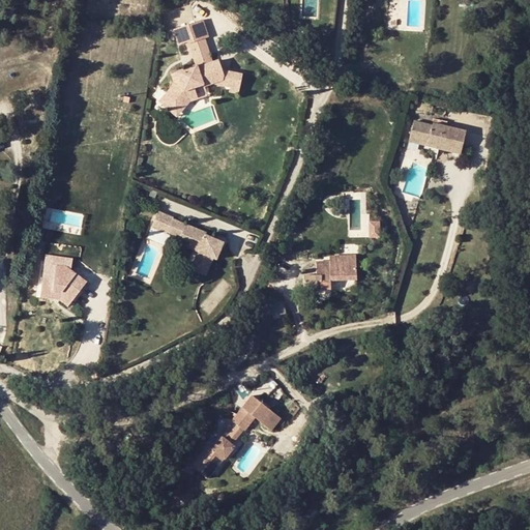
[(203,21),(187,25),(193,39),(203,36),(207,35),(203,21)]
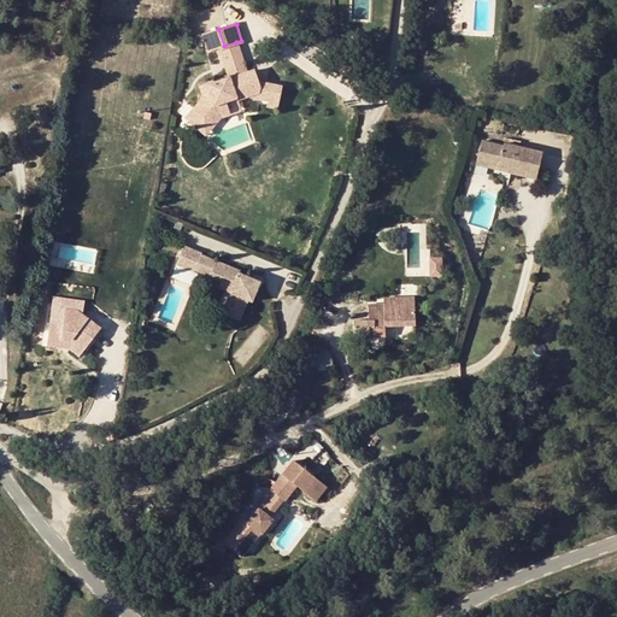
[(224,46),(218,29),(203,34),(209,52),(219,48),(224,62),(241,56),(236,42),(224,46)]
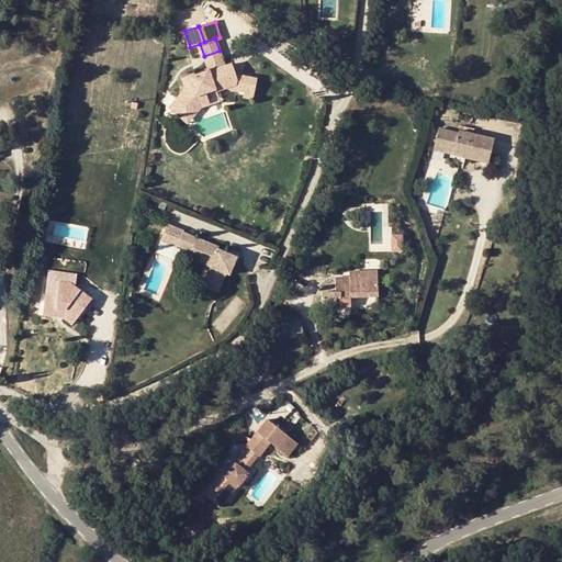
[(220,51),(204,56),(209,69),(214,68),(224,65),(220,51)]
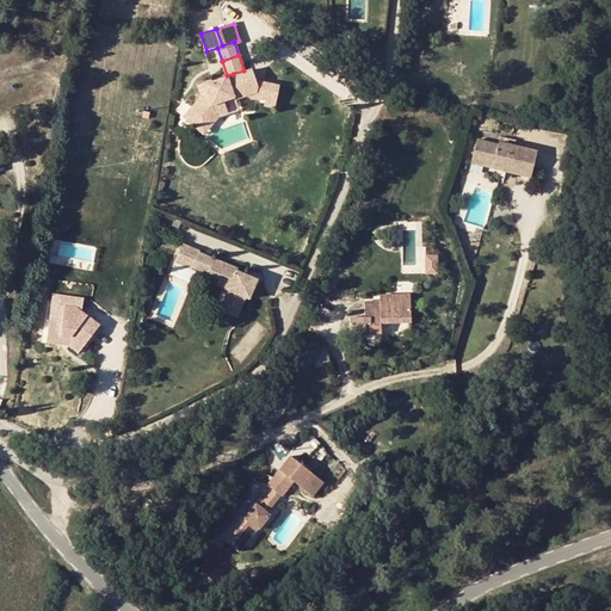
[(344,76),(350,66),(338,59),(333,72),(344,76)]
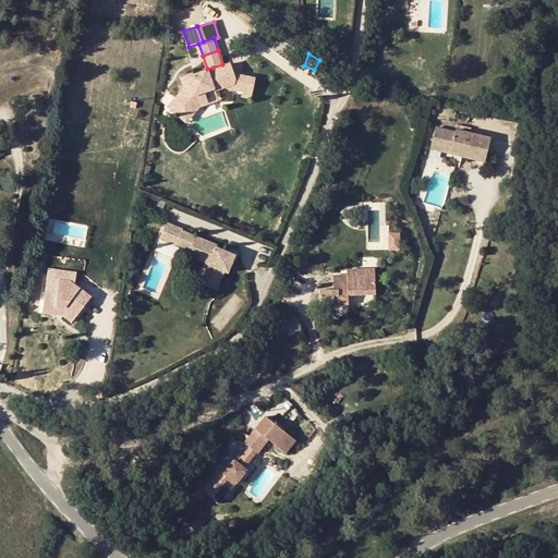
[(214,70),(213,68),(207,69),(180,77),(184,89),(168,108),(179,119),(184,112),(185,113),(195,102),(192,95),(214,88),(214,92),(223,89),(242,94),(243,91),(252,93),(255,80),(234,76),(230,64),(214,70)]
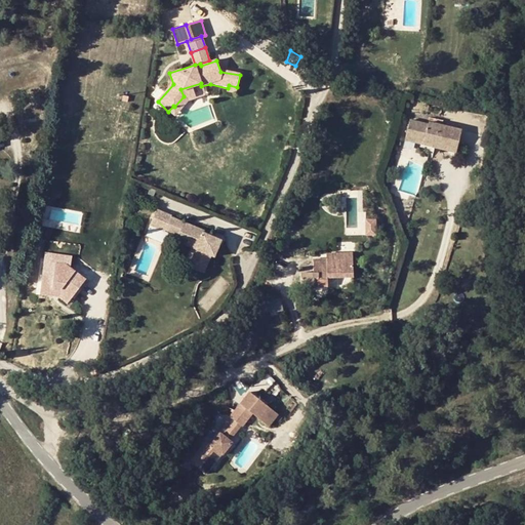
[(201,83),(180,89),(184,96),(174,107),(173,106),(168,112),(173,116),(187,102),(205,96),(201,86),(201,83)]
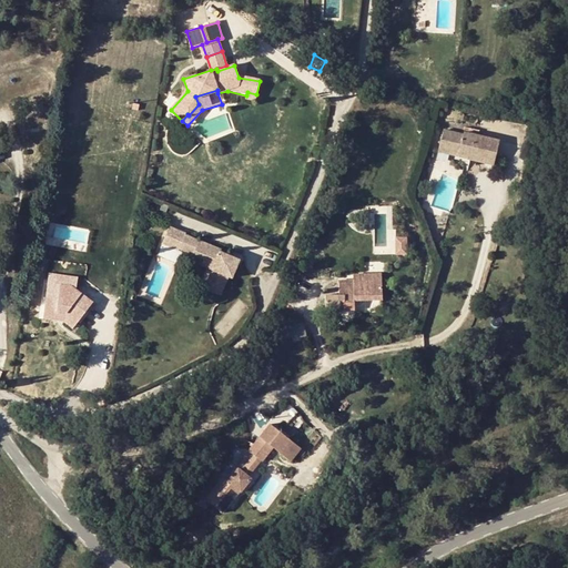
[(256,94),(247,92),(246,95),(245,99),(255,101),(256,94)]
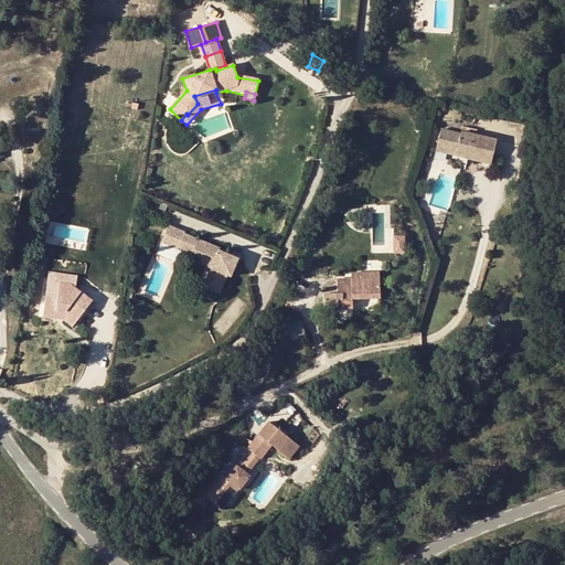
[(466,157),(465,161),(489,167),(496,141),(461,134),(461,135),(443,130),(437,151),(466,157)]
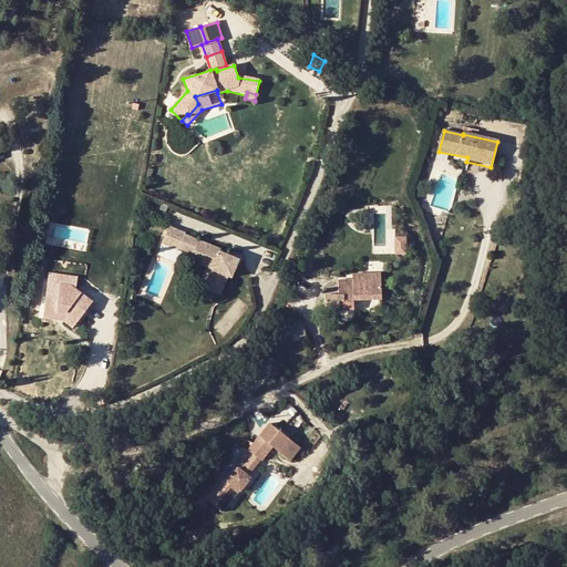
[(467,157),(439,152),(437,155),(466,162),(467,157)]
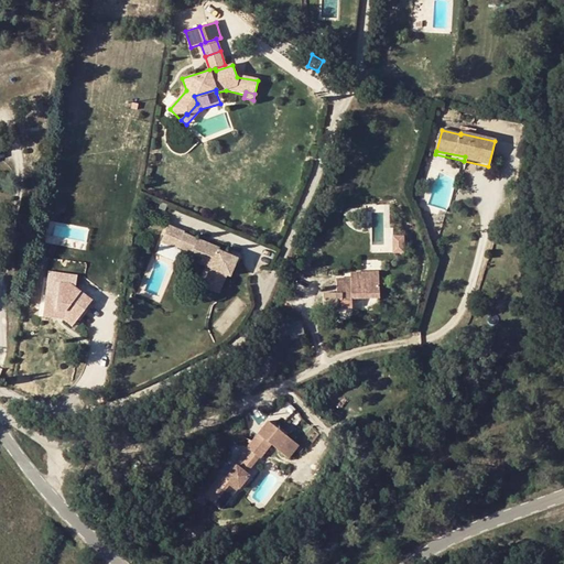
[(226,277),(230,278),(238,260),(218,252),(219,250),(183,236),(184,234),(169,227),(160,246),(175,252),(176,250),(192,256),(213,263),(210,270),(203,289),(217,295),(226,277)]
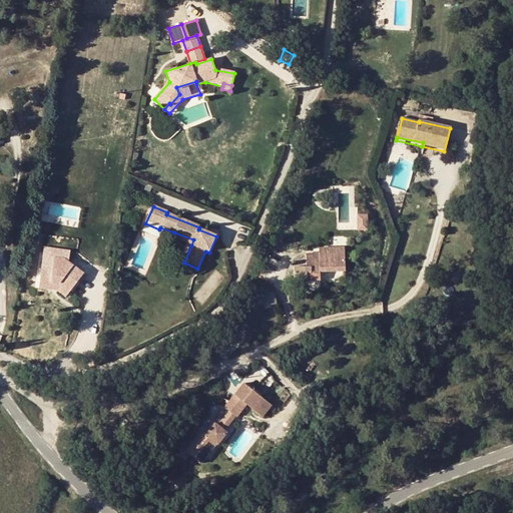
[(357,229),(368,229),(368,213),(357,213),(357,229)]
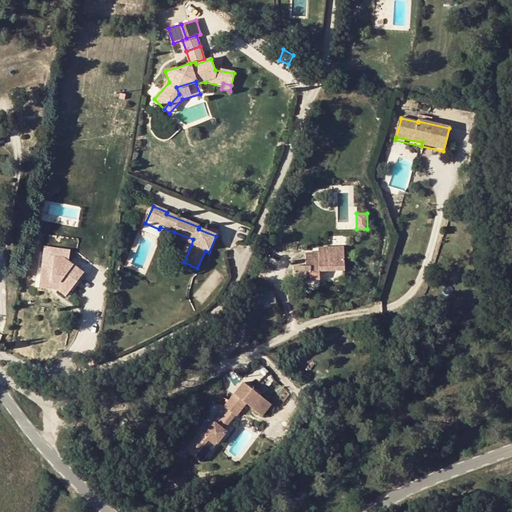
[(174,232),(171,237),(191,245),(193,239),(174,232)]
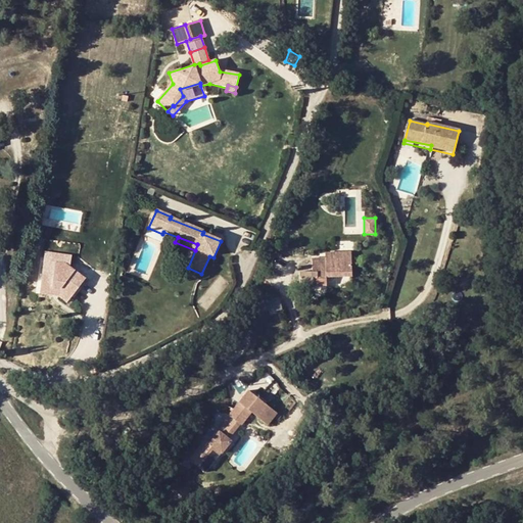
[(327,260),(327,264),(314,263),(313,274),(300,273),(299,287),(326,288),(326,279),(351,281),(353,257),(327,256),(327,260)]
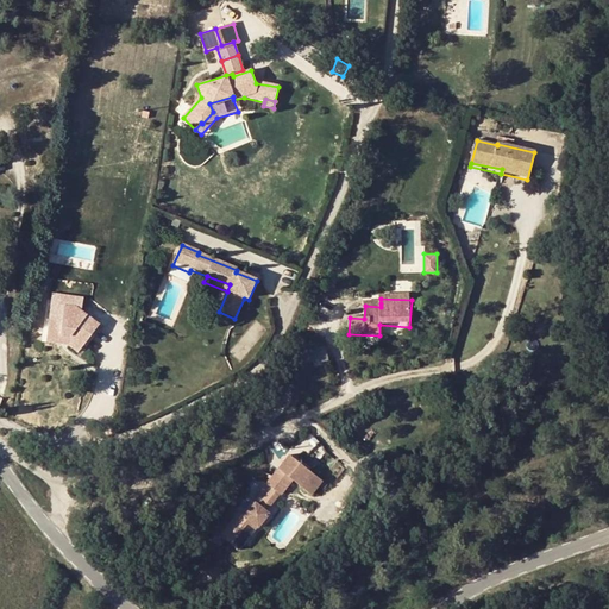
[(68,336),(83,346),(99,326),(77,308),(51,305),(48,334),(68,336)]
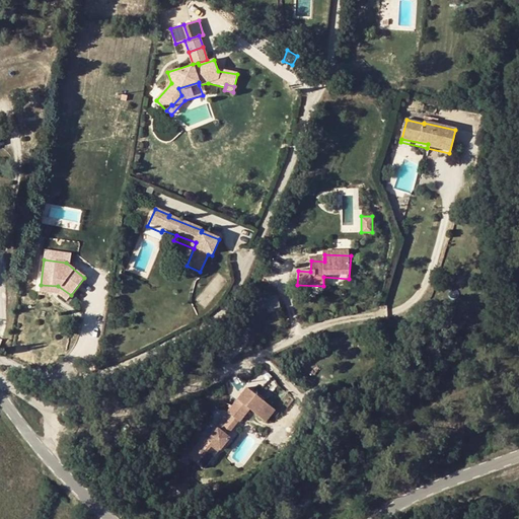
[(58,286),(41,285),(40,291),(58,293),(68,300),(71,295),(58,286)]
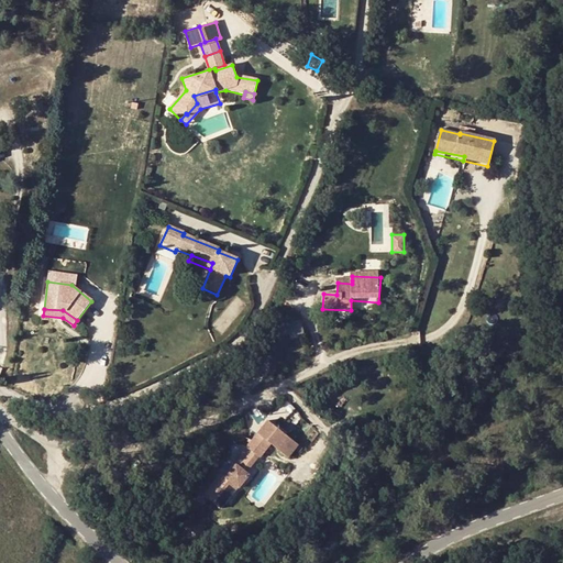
[(301,321),(287,323),(289,337),(302,334),(301,321)]
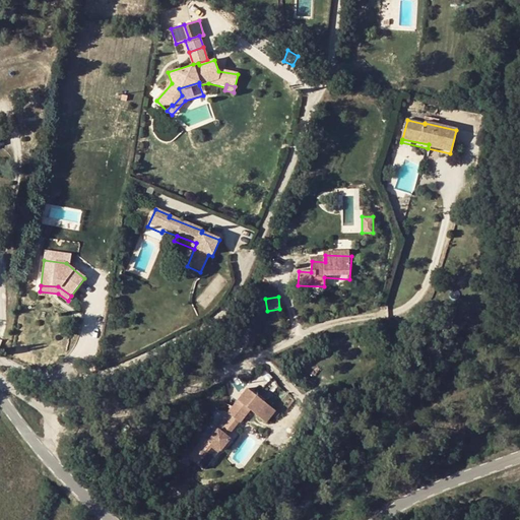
[(235,341),(242,344),(247,332),(241,329),(235,341)]
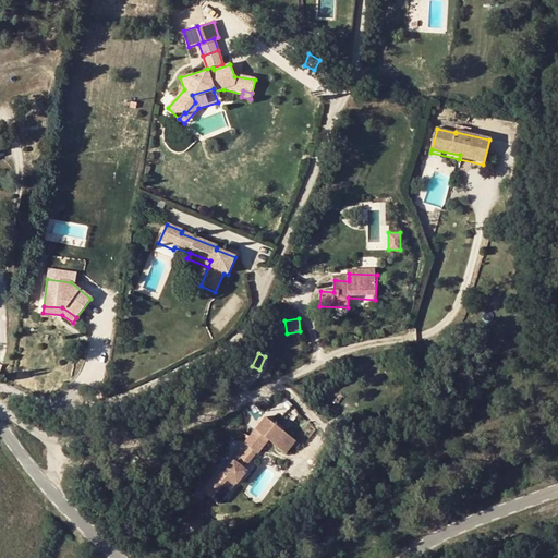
[(268,373),(254,380),(256,384),(270,377),(268,373)]
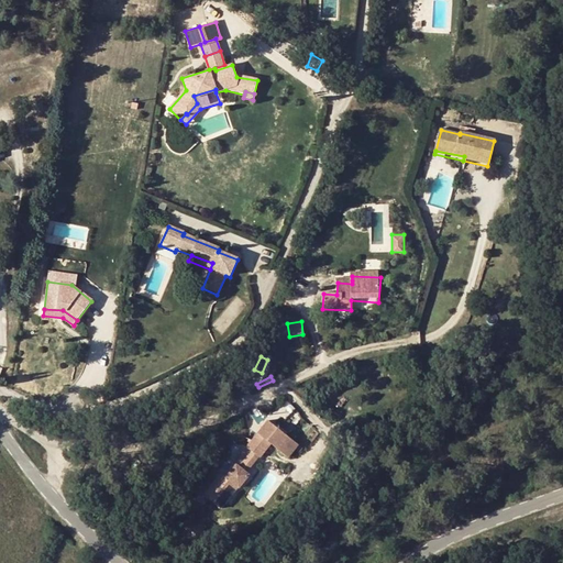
[(359,415),(364,419),(371,412),(365,408),(359,415)]
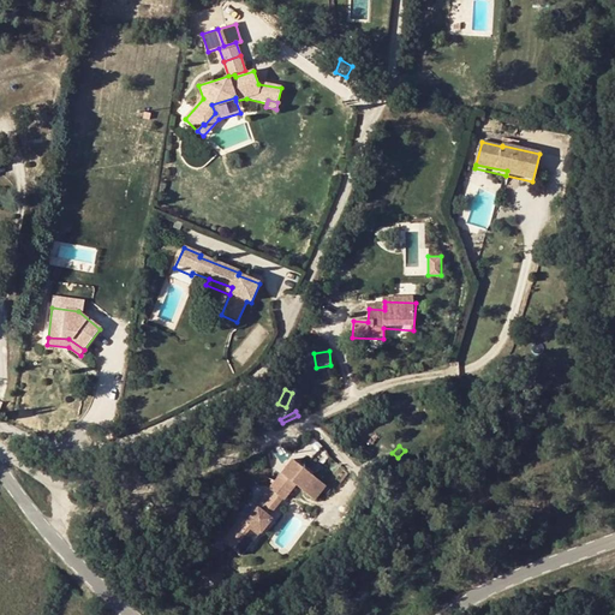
[(377,464),(383,467),(389,459),(382,455),(377,464)]
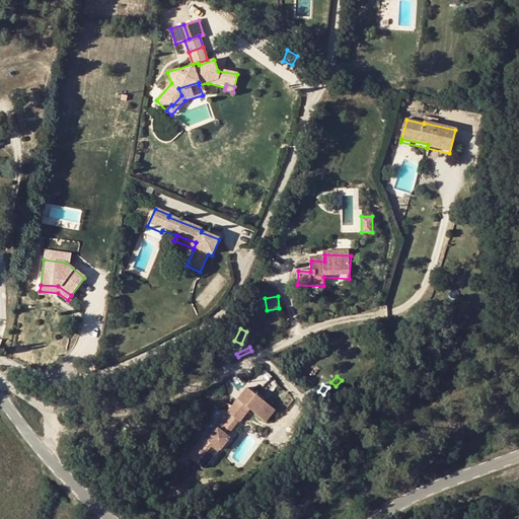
[(248,388),(233,406),(244,417),(249,410),(255,415),(266,403),(248,388)]
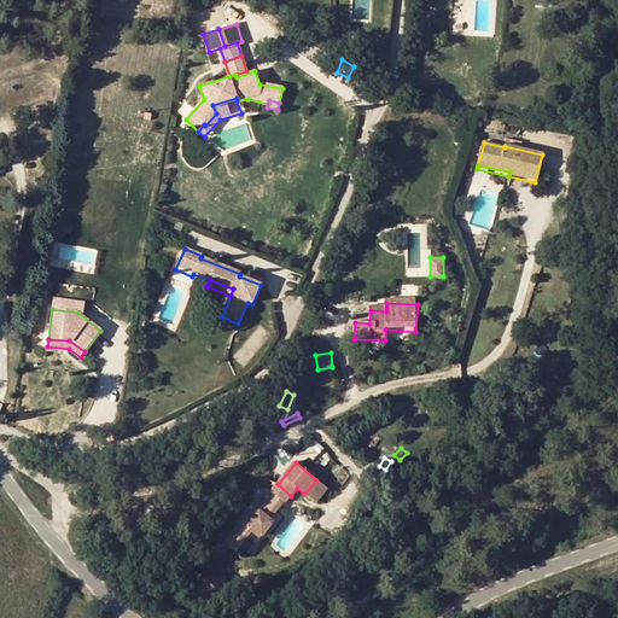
[(291,496),(278,484),(270,491),(277,497),(263,513),(270,519),(284,502),(285,503),(291,496)]
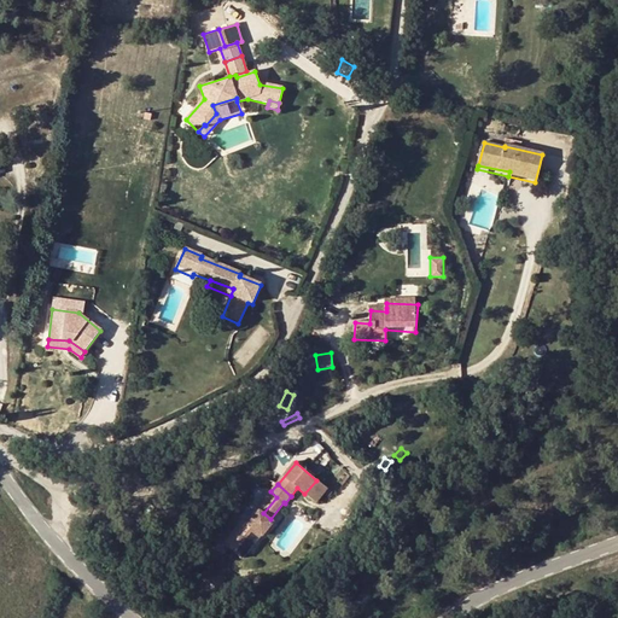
[(219,537),(243,558),(257,541),(256,540),(261,535),(263,536),(274,523),(270,519),(263,513),(261,511),(249,525),(238,516),(219,537)]
